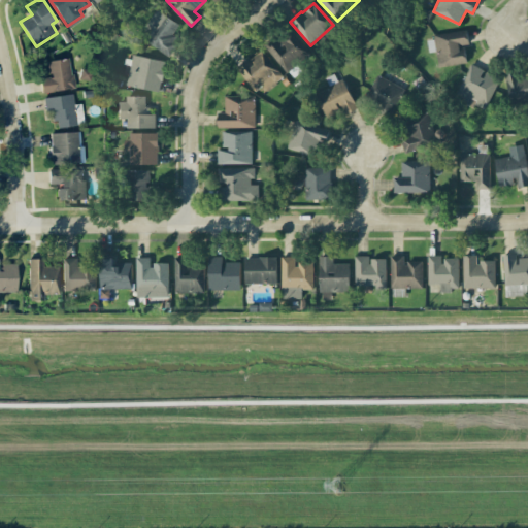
[(145,39),(166,54),(185,28),(157,8),(146,24),(154,29),(145,39)]
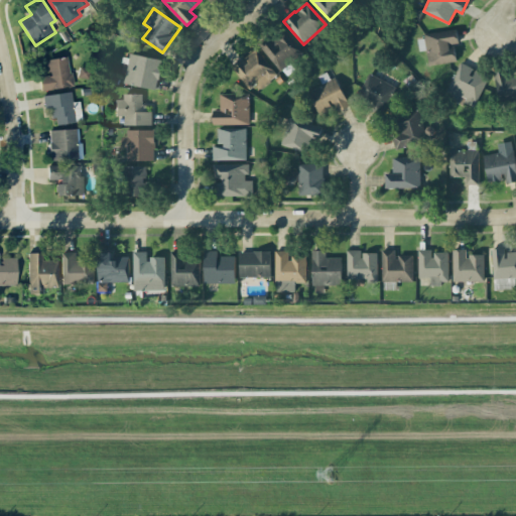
[(260,46),(279,70),(302,50),(283,27),(260,46)]
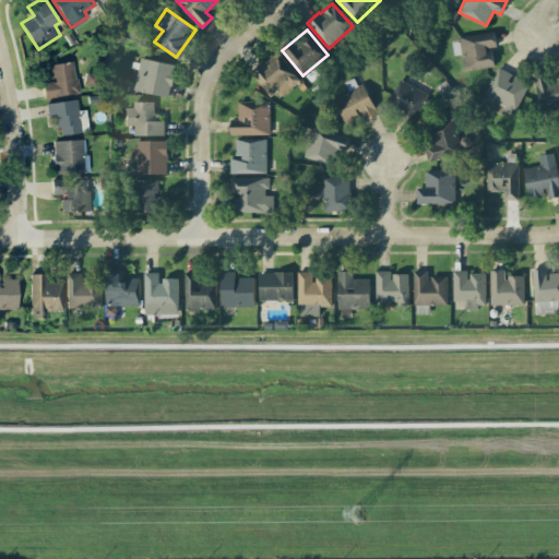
[(495,66),(492,48),(497,48),(495,32),(461,36),(465,70),(495,66)]
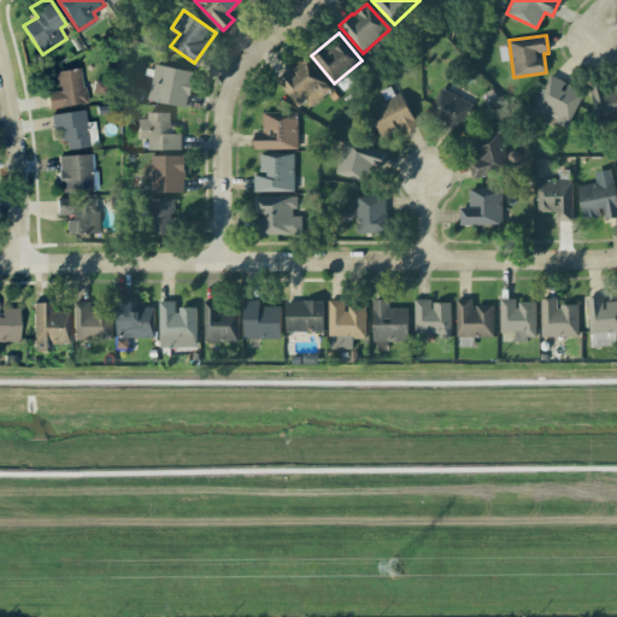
[(330,88),(306,58),(292,69),(291,68),(276,80),(301,111),(330,88)]
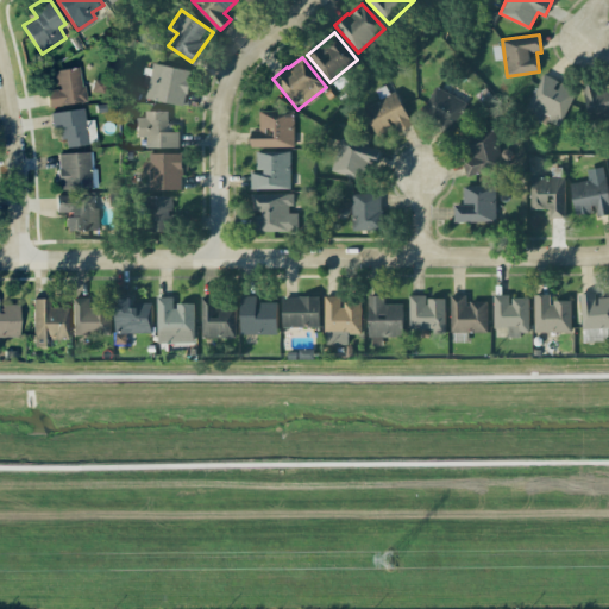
[(146,98),(184,105),(190,70),(152,63),(146,98)]
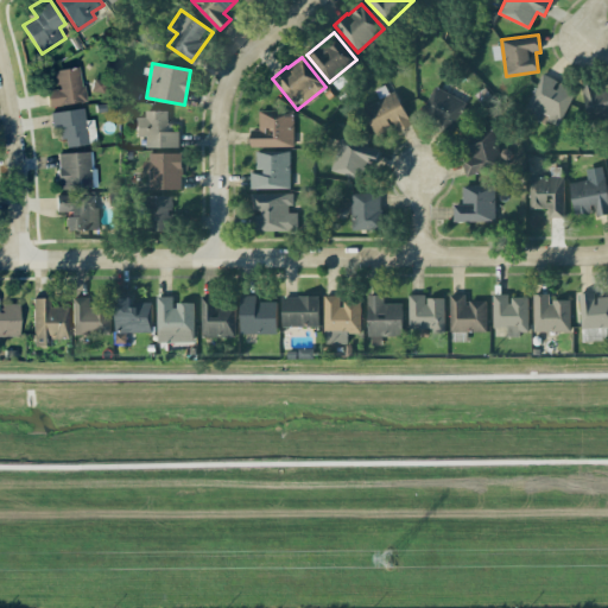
[(49,105),(86,101),(82,65),(55,68),(57,88),(48,89),(49,105)]
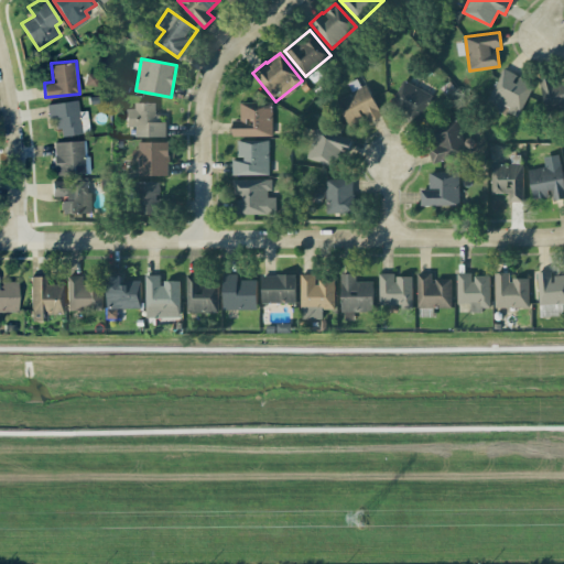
[(518,75),(519,75),(502,67),(486,102),(518,118),(534,83),(518,75)]
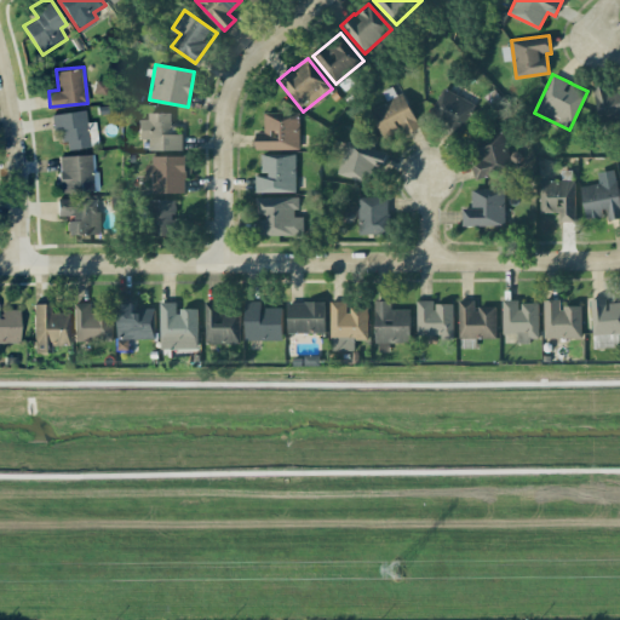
[(592,86),(600,121),(619,116),(619,86),(609,89),(608,82),(592,86)]
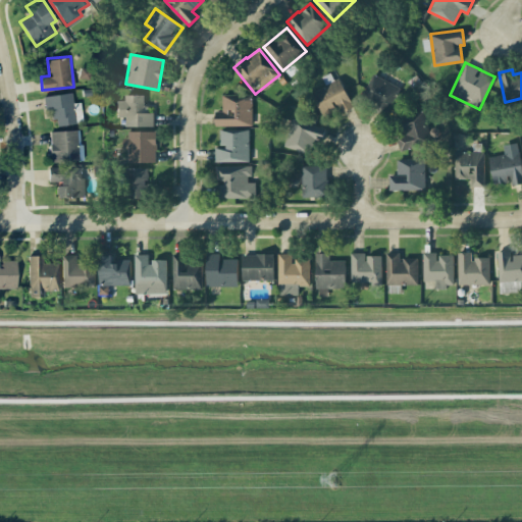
[(322,76),(325,85),(311,92),(321,115),(338,108),(341,113),(352,108),(334,70),(322,76)]
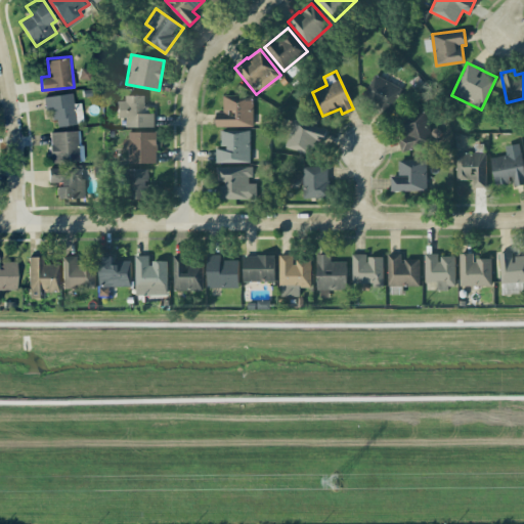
[(387,116),(402,88),(375,73),(359,100),(387,116)]
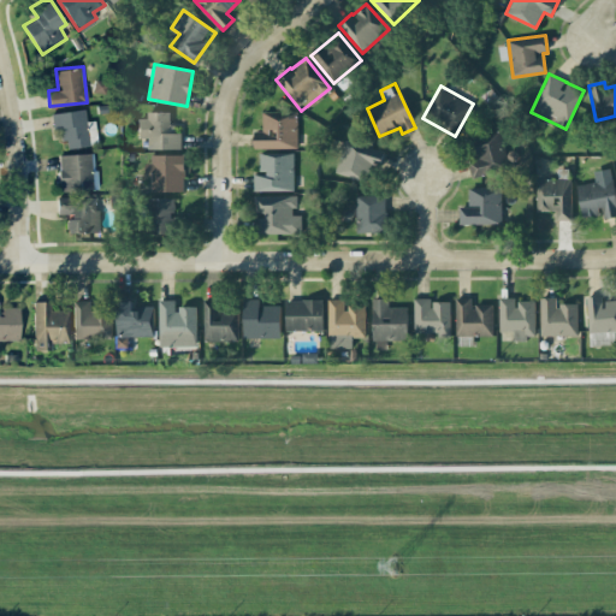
[(87,120),(86,108),(51,112),(53,130),(63,129),(65,147),(98,143),(95,120),(87,120)]
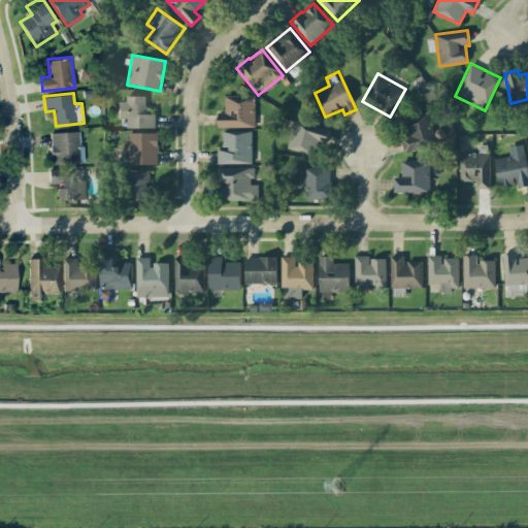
[(219,127),(255,126),(255,95),(225,96),(225,111),(218,112),(219,127)]
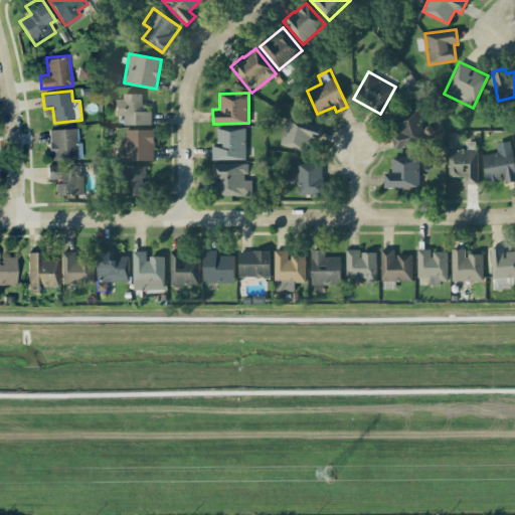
[(150,125),(150,105),(142,105),(142,95),(116,95),(116,115),(123,115),(123,125),(150,125)]
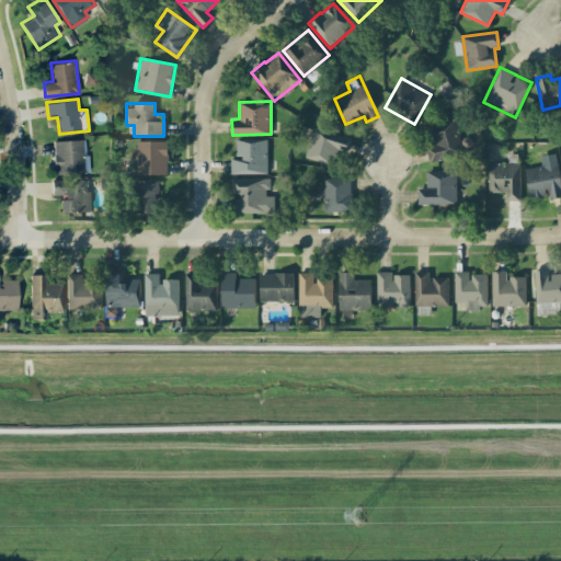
[(420,130),(433,163),(466,150),(453,116),(420,130)]
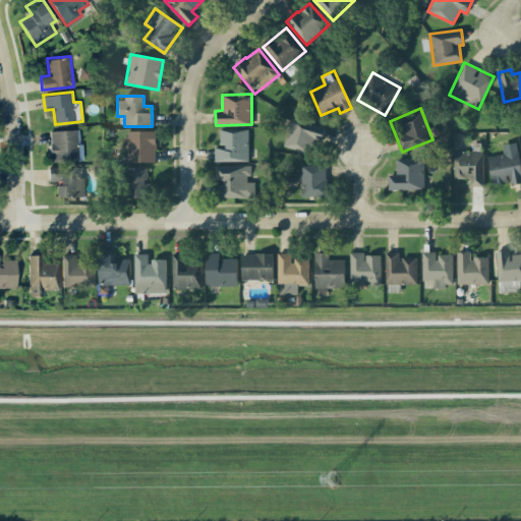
[(313,139),(321,141),(325,128),(293,117),(283,143),(308,153),(313,139)]
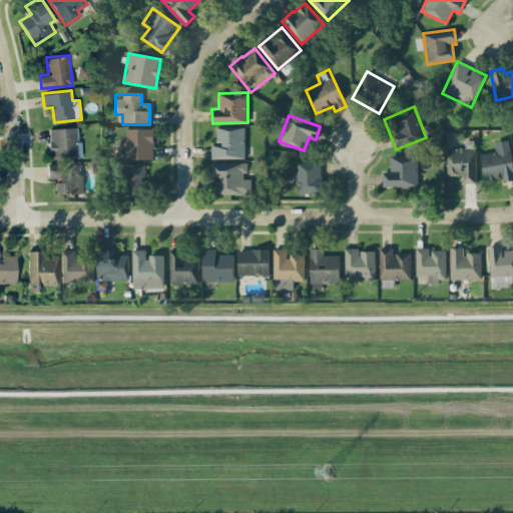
[(76,127),(48,128),(49,158),(77,157),(76,127)]
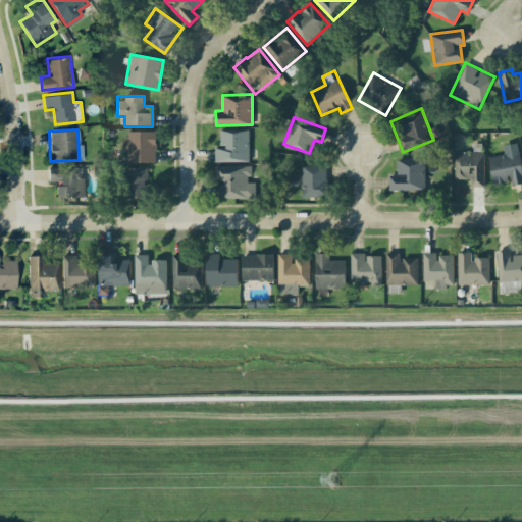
[(215,161),(249,161),(249,129),(220,131),(220,147),(215,147),(215,161)]
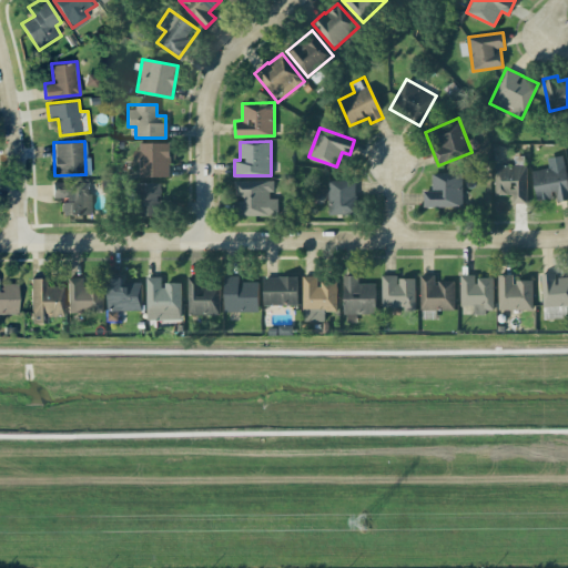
[(170,142),(137,142),(135,161),(140,161),(140,176),(170,176),(170,142)]
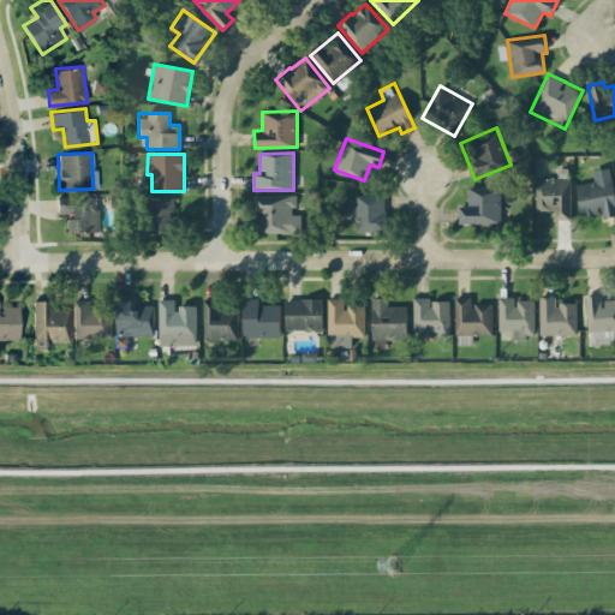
[(580,216),(602,214),(602,218),(614,215),(614,208),(610,168),(592,169),(595,181),(577,184),(580,216)]
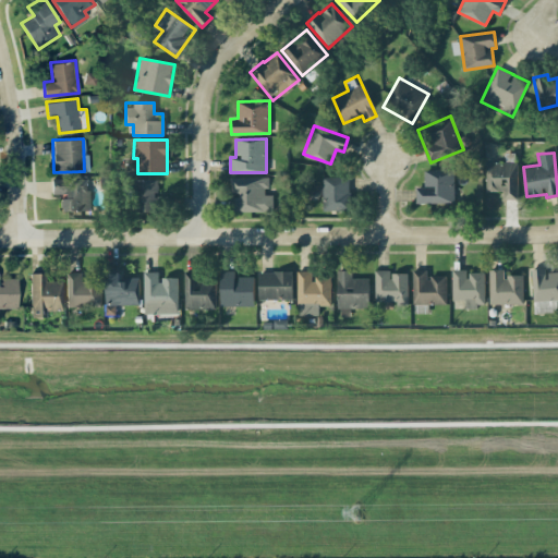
[(486,191),(504,190),(505,199),(518,199),(517,160),(486,161),(486,191)]
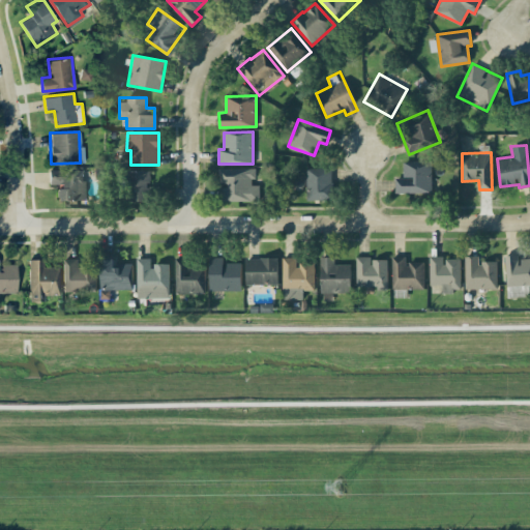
[(432,192),(431,160),(403,162),(404,177),(394,178),(395,193),(432,192)]
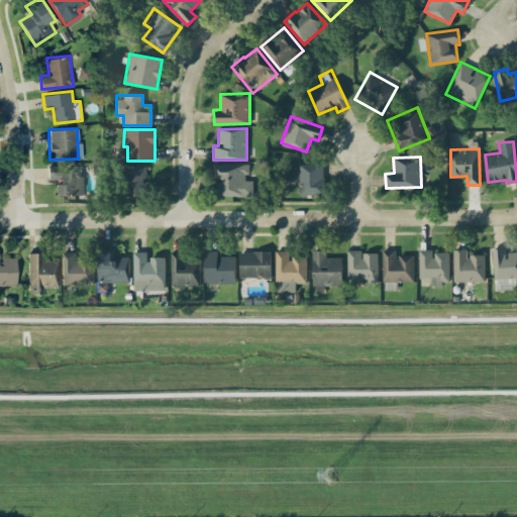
[(214,195),(252,196),(253,180),(247,180),(248,164),(214,164),(214,180),(214,195)]
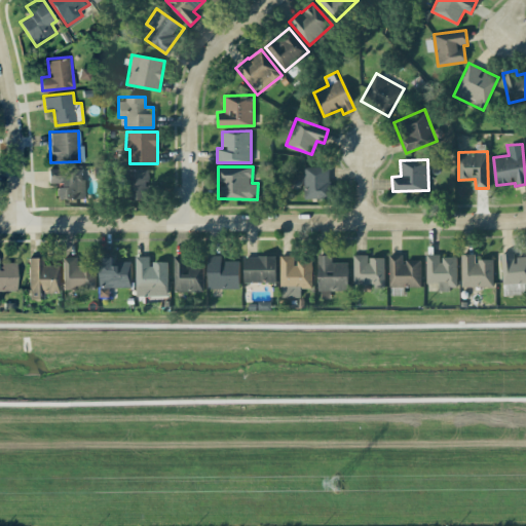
[(304,166),(304,198),(330,197),(329,166),(304,166)]
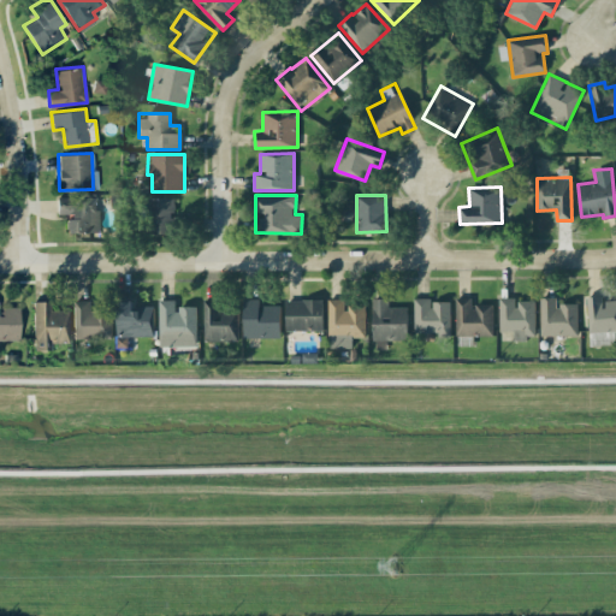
[(99,196),(57,196),(58,215),(66,215),(66,232),(99,232),(99,196)]
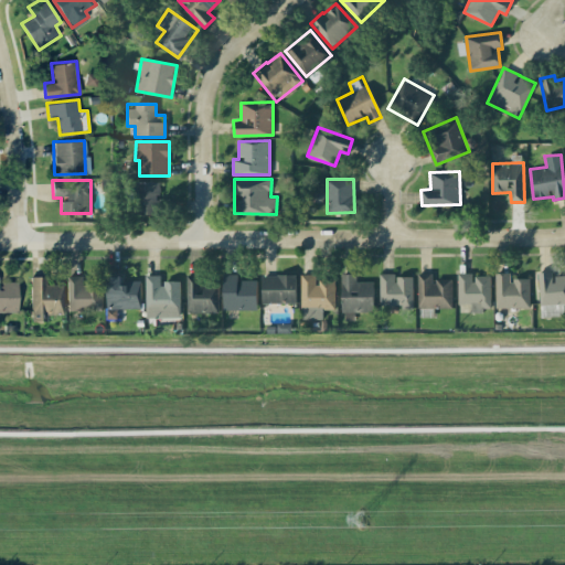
[(138,182),(138,214),(161,214),(160,181),(138,182)]
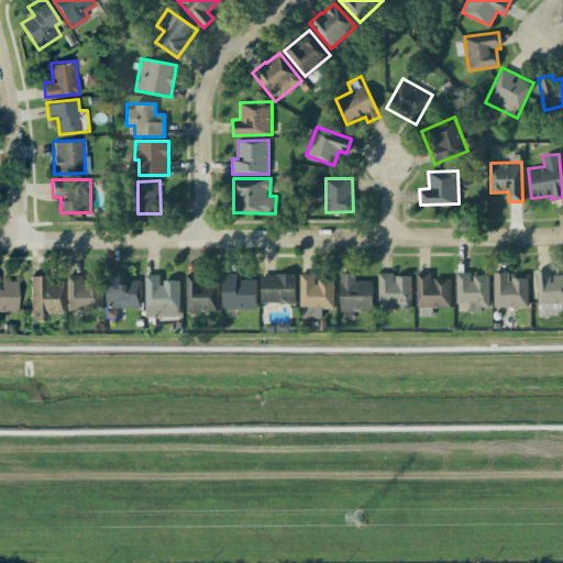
[(494,306),(527,307),(528,277),(509,277),(509,272),(494,271),(494,306)]
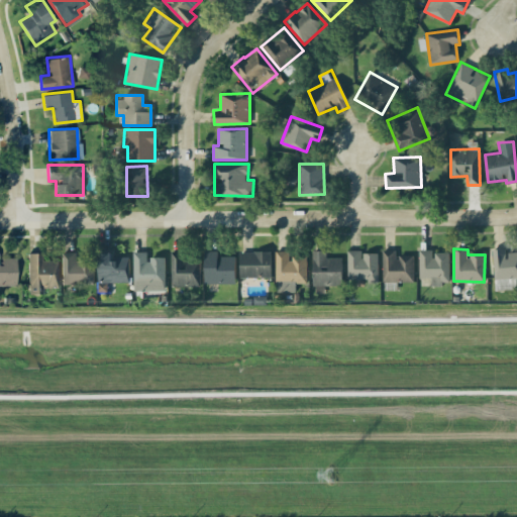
[(493,248),(495,289),(516,288),(515,280),(516,279),(516,251),(506,252),(506,248),(493,248)]
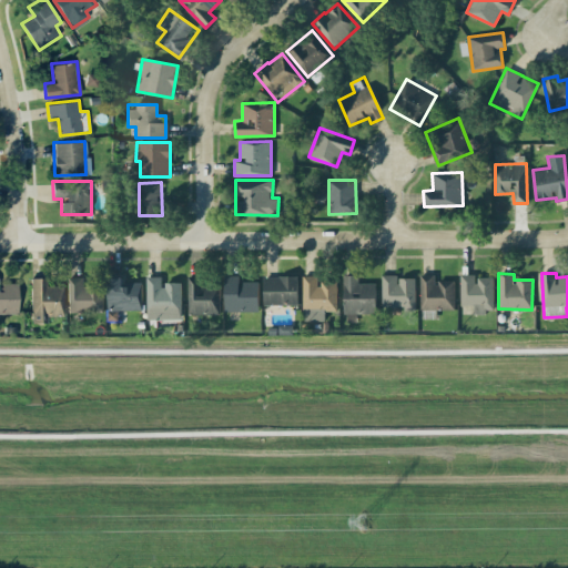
[(344,314),(376,313),(376,283),(359,283),(358,274),(343,275),(344,314)]
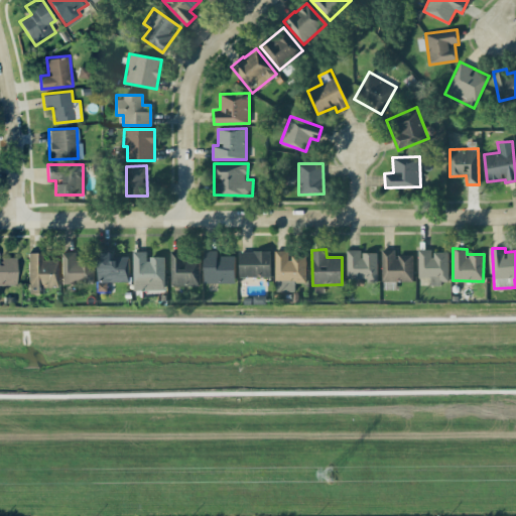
[(412,280),(412,255),(395,255),(395,249),(381,249),(382,281),(412,280)]
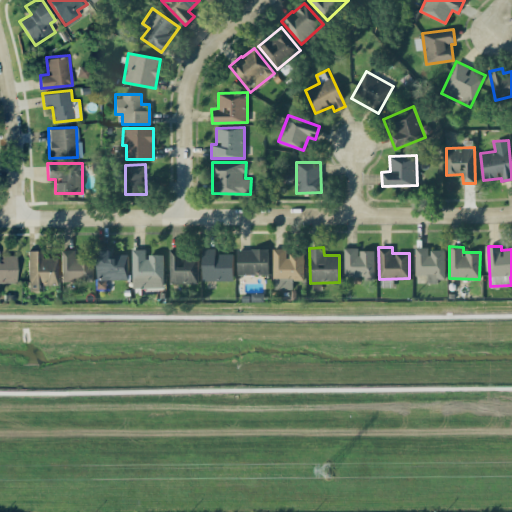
[(415,275),(426,275),(426,282),(445,281),(444,249),(429,250),(429,247),(415,247),(415,275)]
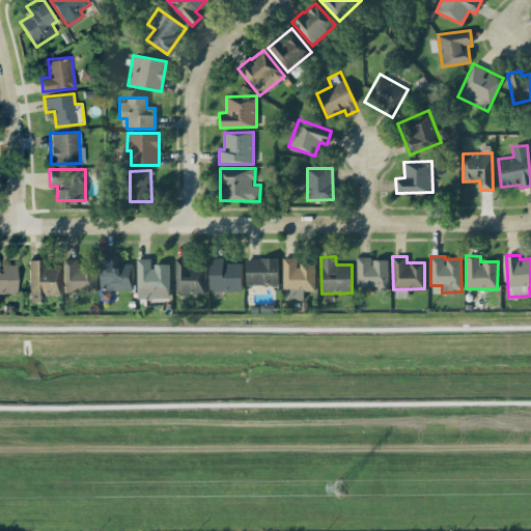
[(211,291),(242,290),(242,262),(225,262),(225,257),(210,257),(211,291)]
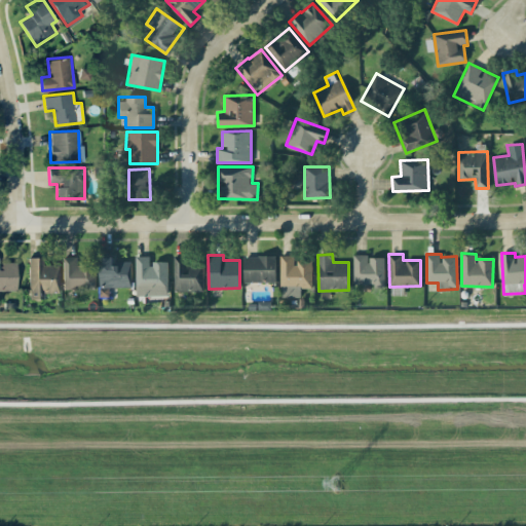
[(245,282),(275,283),(276,256),(245,255),(245,282)]
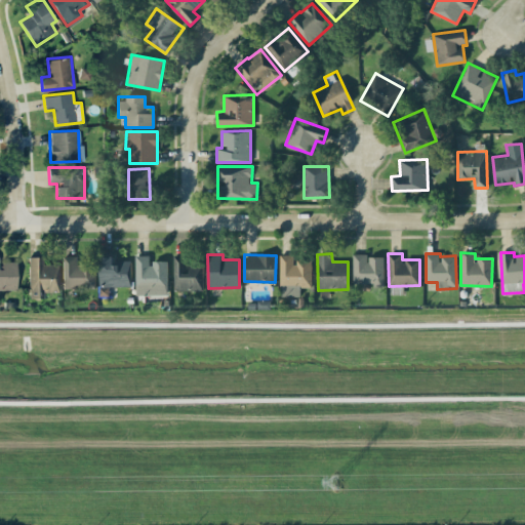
[(280,254),(281,296),(300,295),(300,287),(312,287),(312,259),(294,259),(294,254),(280,254)]
